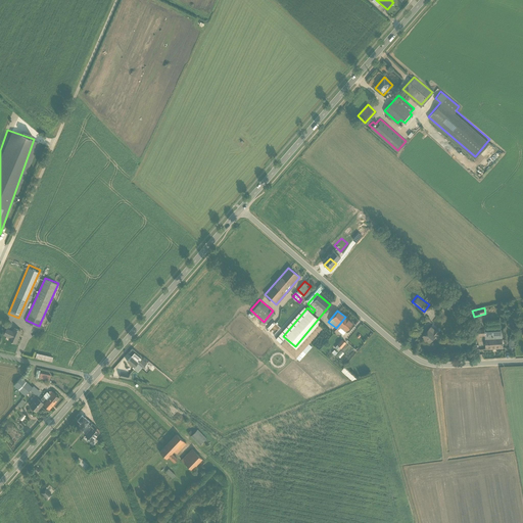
[(342,334),(352,322),(345,317),(336,328),(342,334)]
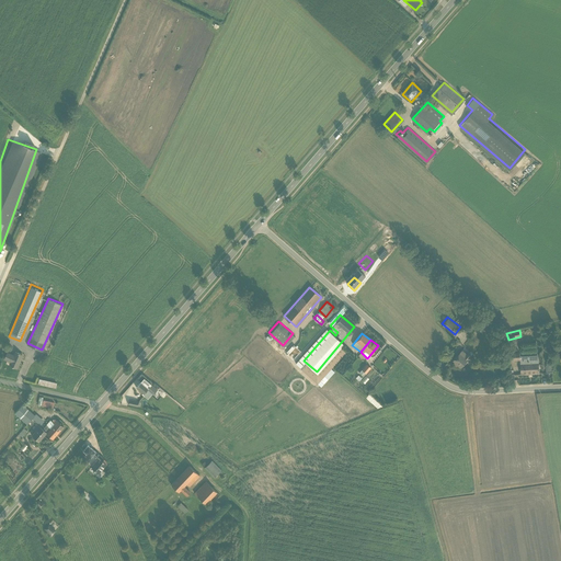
[(461,367),(471,355),(464,348),(453,361),(461,367)]
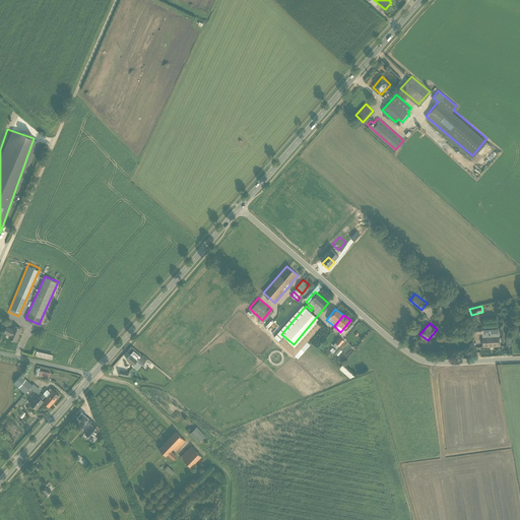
[(7,338),(15,341),(20,328),(12,325),(11,328),(5,325),(2,333),(8,335),(7,338)]
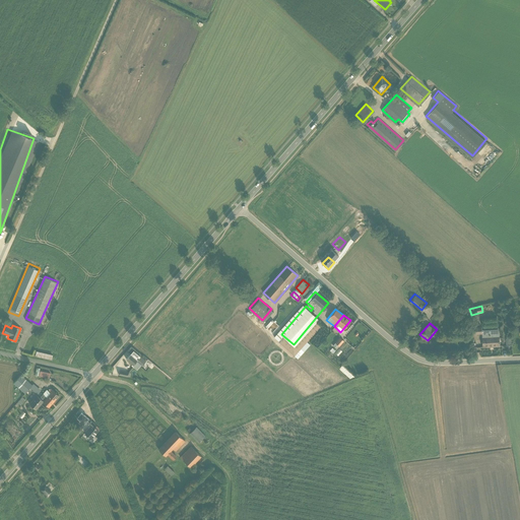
[(483,346),(500,345),(499,328),(482,329),(483,346)]
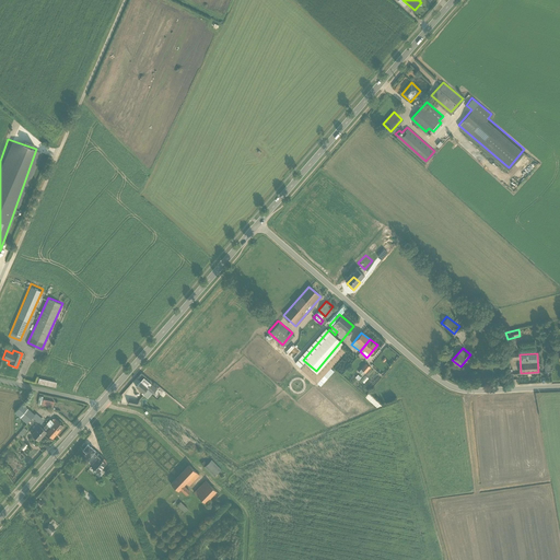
[(365,361),(361,366),(365,370),(370,365),(365,361)]
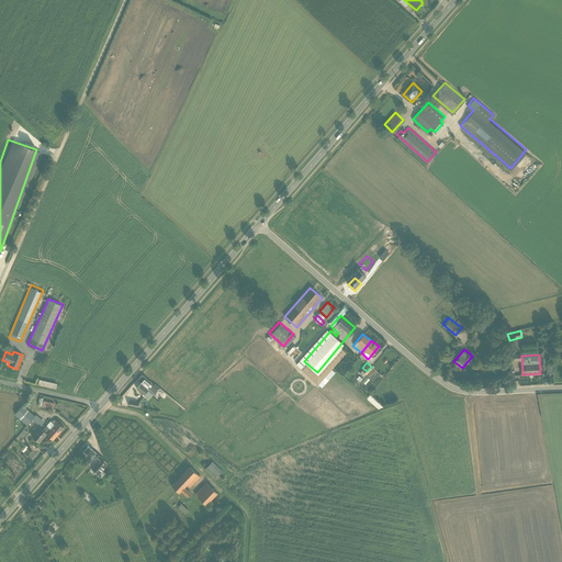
[(35,384),(53,389),(54,382),(36,378),(35,384)]
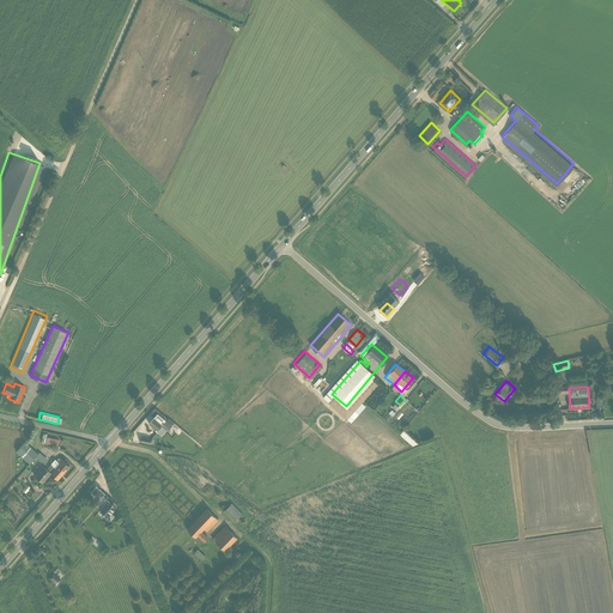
[(165,430),(171,424),(157,412),(149,422),(156,429),(159,425),(165,430)]
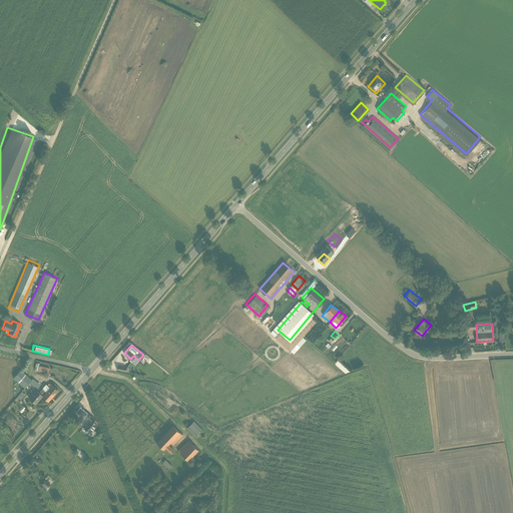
[(35,360),(34,367),(38,368),(39,364),(52,366),(52,362),(35,360)]
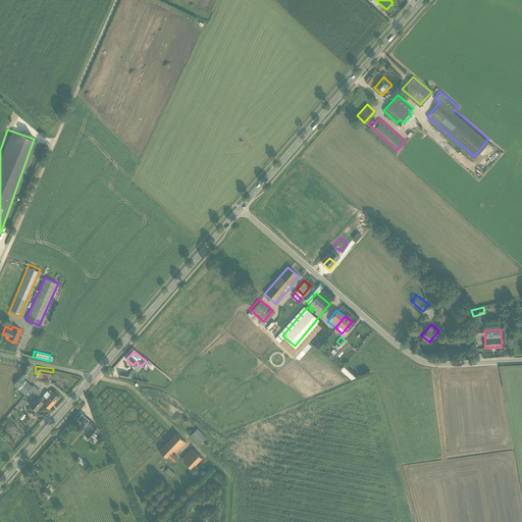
[(341,366),(337,369),(349,380),(352,377),(341,366)]
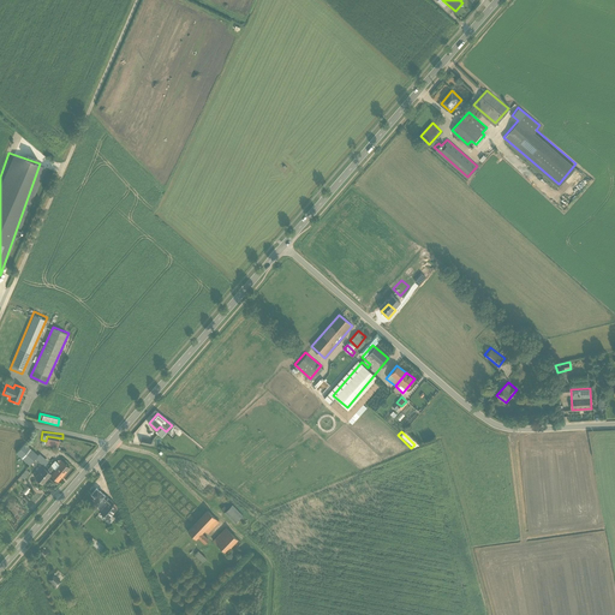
[(184,435),(179,441),(184,446),(189,440),(184,435)]
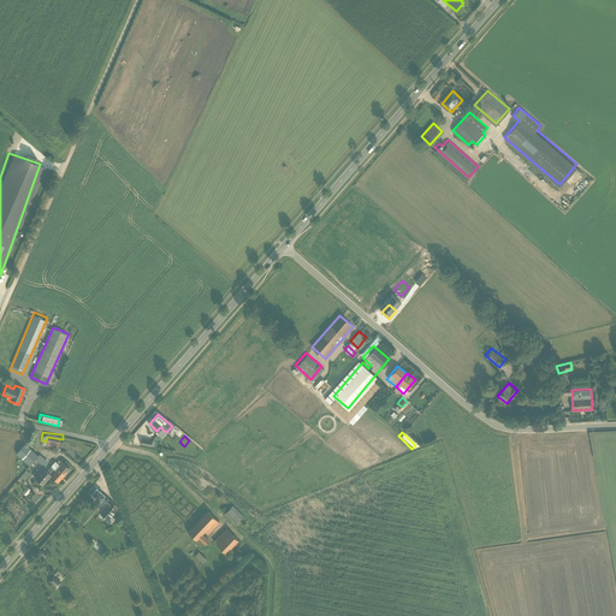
[(25,442),(17,451),(25,458),(22,463),(27,467),(35,456),(43,463),(47,460),(25,442)]
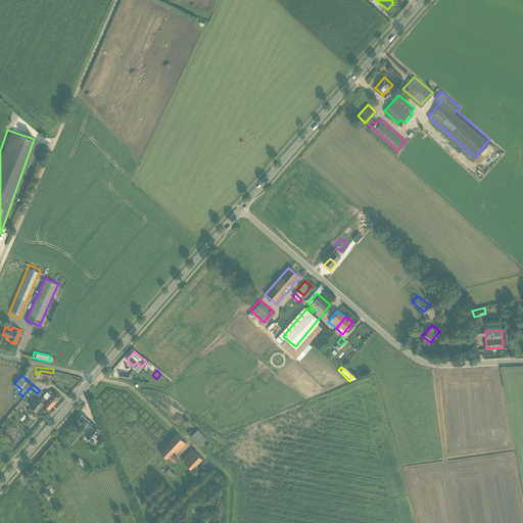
[(38,397),(31,392),(27,397),(30,400),(27,405),(34,411),(48,393),(44,389),(38,397)]
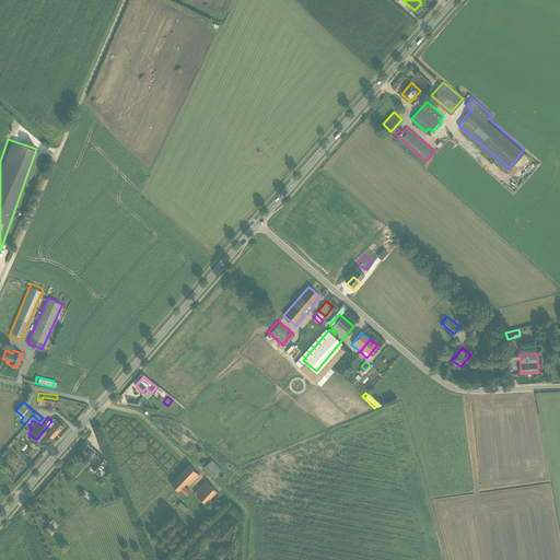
[(53,438),(63,426),(58,420),(46,432),(53,438)]
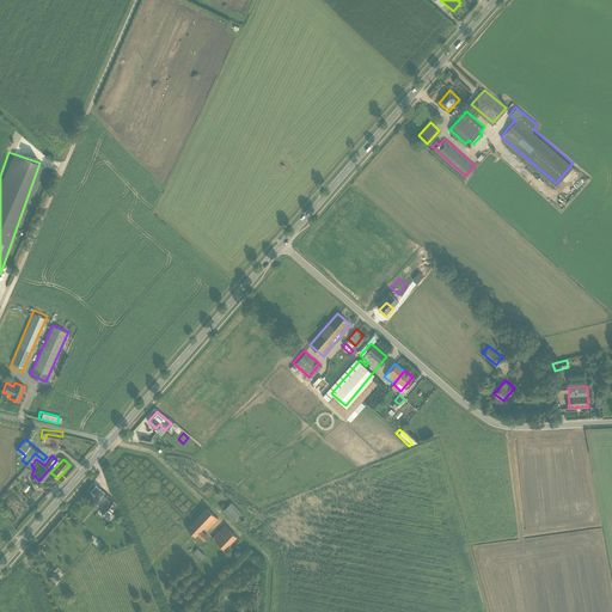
[(98,499),(104,490),(95,484),(89,491),(98,499)]
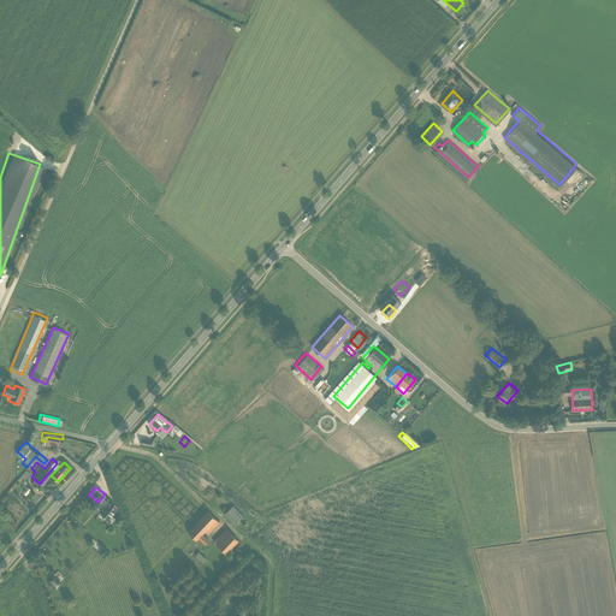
[(111,503),(99,515),(107,523),(113,517),(108,513),(114,508),(111,503)]
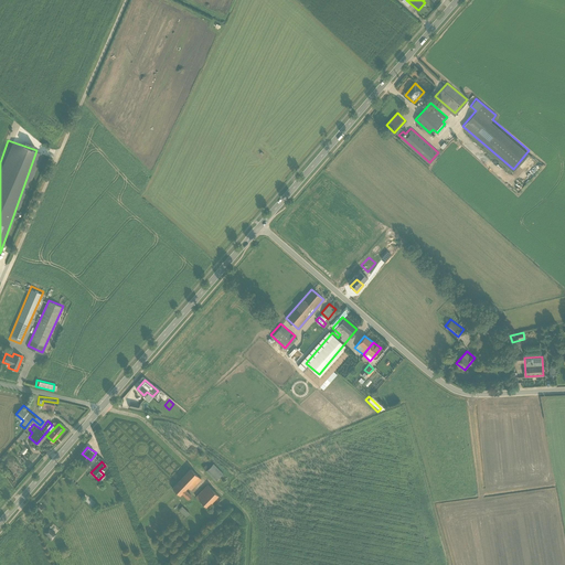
[(206,462),(203,465),(213,479),(222,473),(213,461),(208,465),(206,462)]
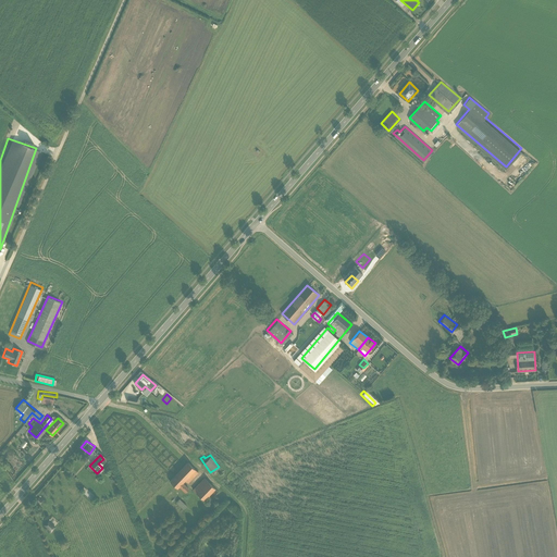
[(198,471),(187,461),(170,481),(176,487),(178,485),(186,492),(189,487),(183,482),(185,480),(188,483),(198,471)]
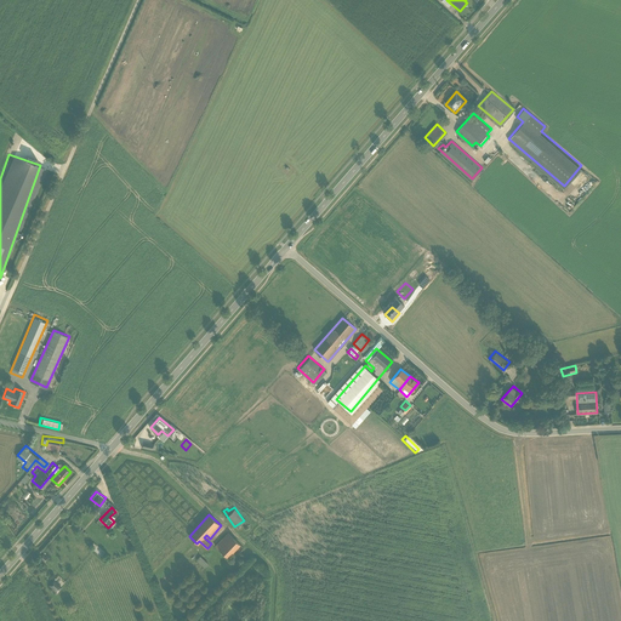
[(229,530),(215,543),(228,556),(231,553),(234,558),(245,546),(229,530)]
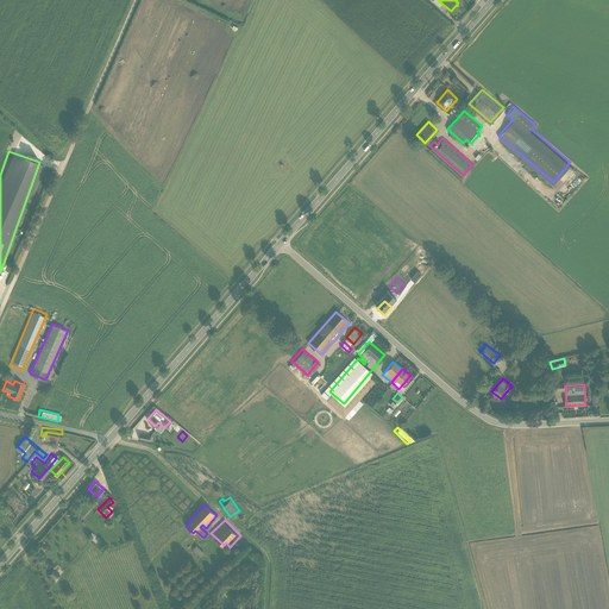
[(201,552),(193,544),(189,548),(198,556),(201,552)]
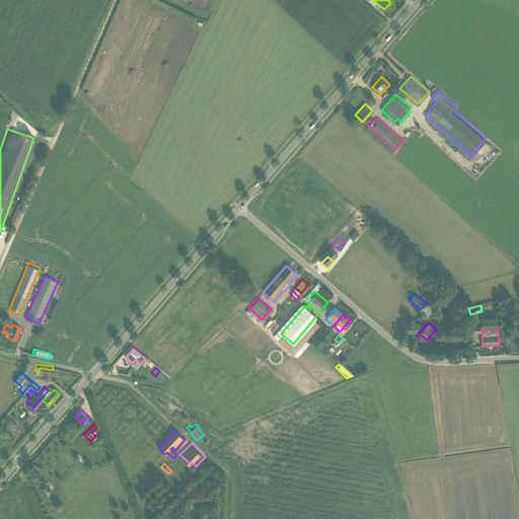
[(38,490),(44,494),(48,490),(43,485),(38,490)]
